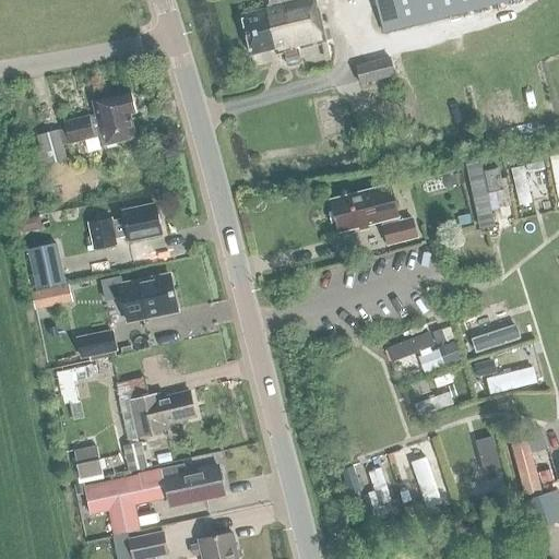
[(260,0),(261,4),(263,4),(264,10),(240,16),(250,56),(274,50),(275,56),(283,54),(286,66),(299,62),(297,50),(325,43),(314,0),(373,0),(382,33),(514,0),(260,0)]
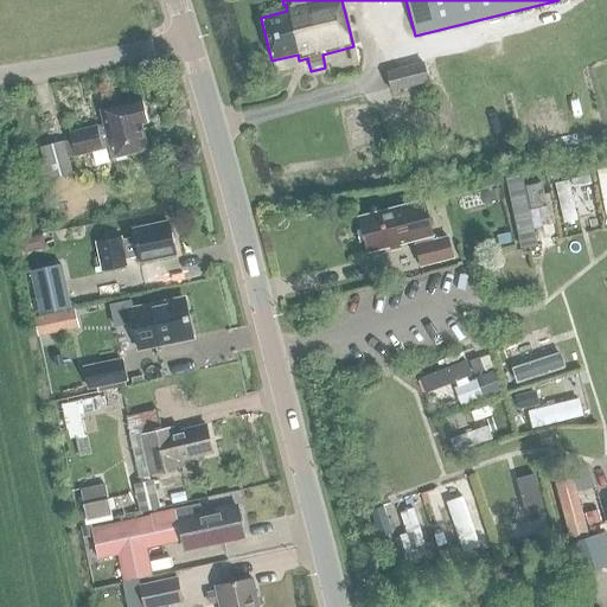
[(385,74),(390,91),(427,83),(422,64),(385,74)]
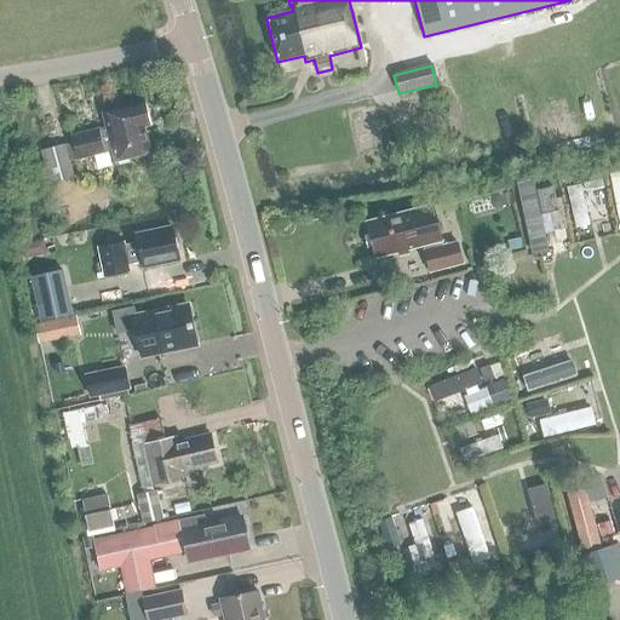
[(143,127),(150,126),(144,103),(102,114),(105,128),(98,130),(70,137),(75,159),(104,151),(102,144),(109,143),(114,161),(149,154),(143,127)]
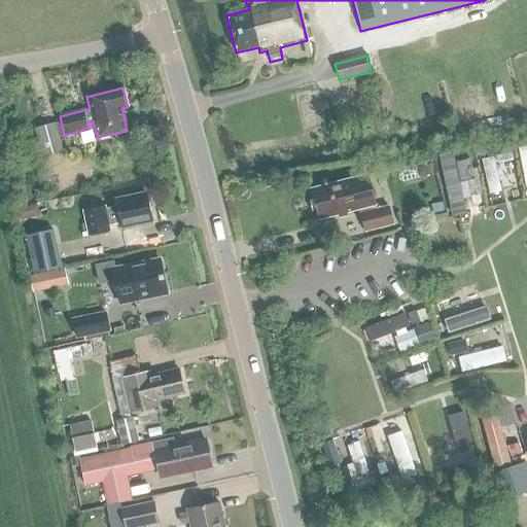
[(34,129),(41,157),(62,152),(58,136),(63,135),(60,121),(34,129)]
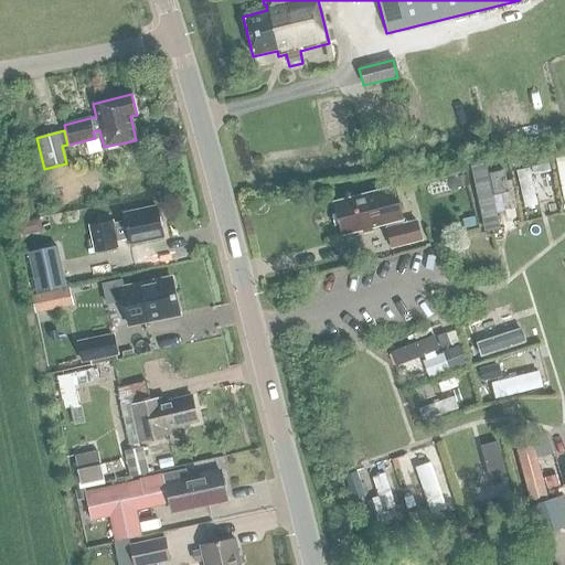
[(513,191),(507,159),(473,167),(487,227),(504,224),(498,194),(513,191)]
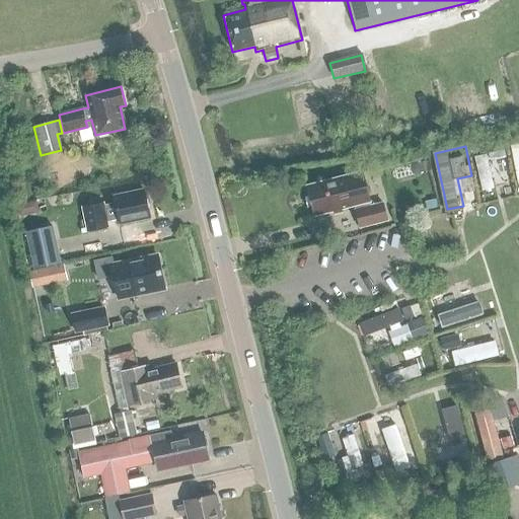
[(502,156),(479,162),(487,192),(499,188),(495,173),(506,171),(502,156)]
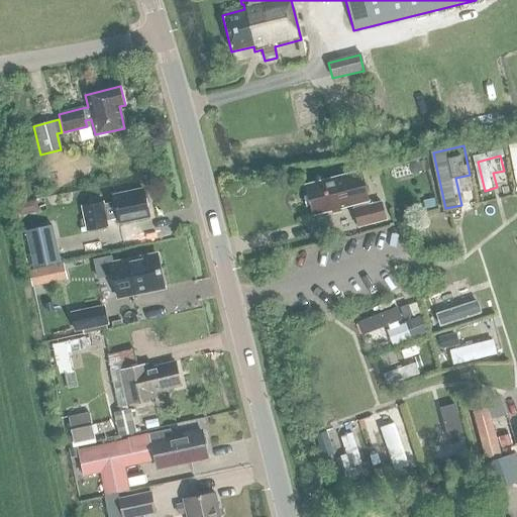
[(414,163),(416,173),(422,172),(420,162),(414,163)]
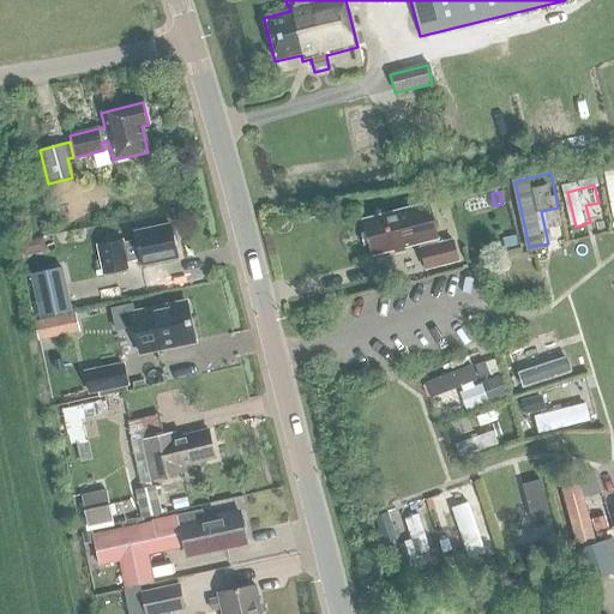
[(419,244),(425,270),(457,262),(452,241),(438,245),(427,204),(362,221),(372,256),(419,244)]
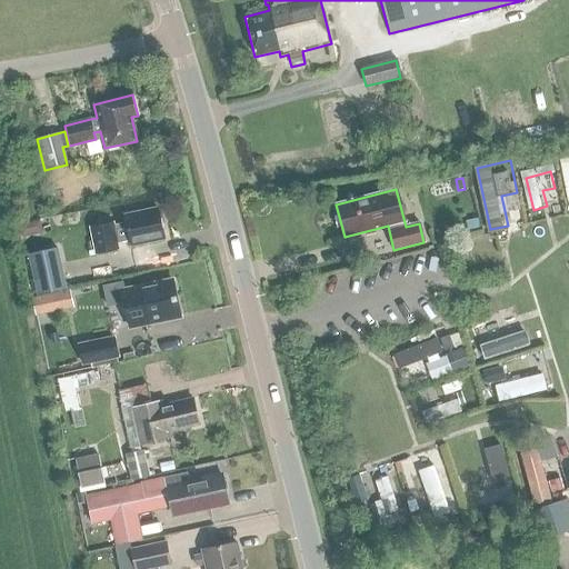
[(158,210),(125,217),(126,223),(112,226),(112,223),(90,228),(96,255),(117,250),(116,243),(129,241),(130,247),(146,243),(146,241),(163,238),(158,210)]
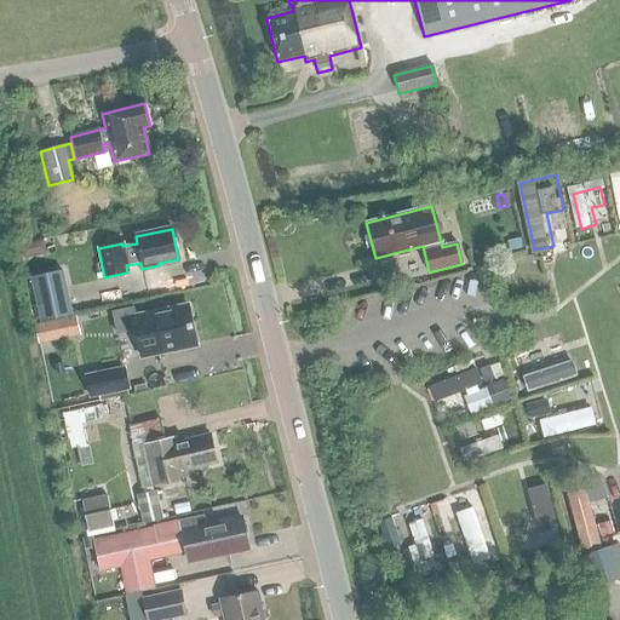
[(509,251),(522,248),(520,239),(506,241),(509,251)]
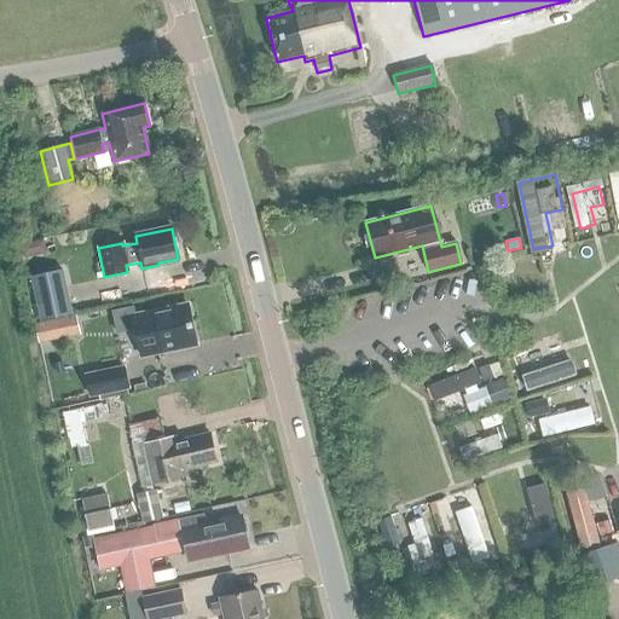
[(501,288),(526,282),(522,266),(497,271),(501,288)]
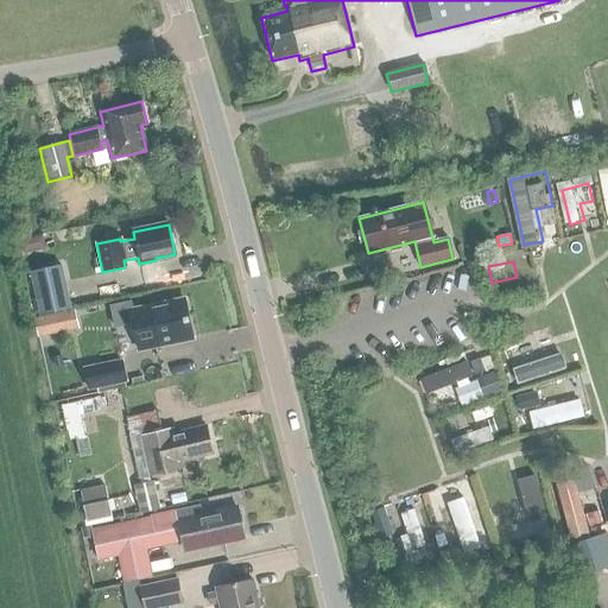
[(70,309),(61,266),(31,273),(39,315),(70,309)]
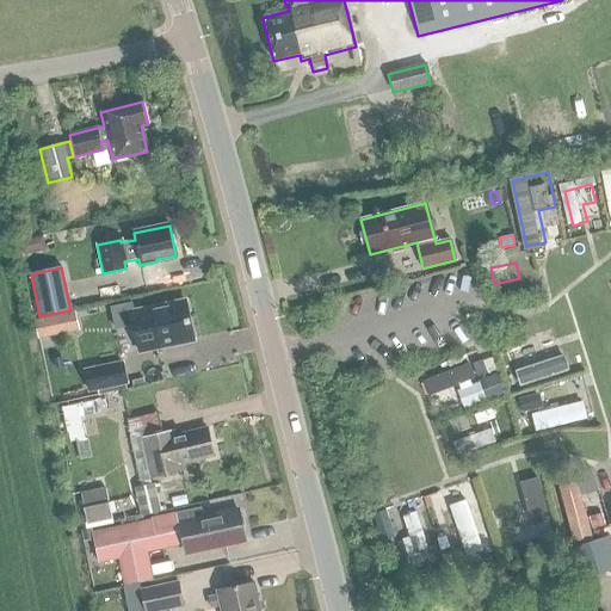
[(115,331),(134,326),(139,351),(193,340),(185,302),(133,314),(130,304),(110,308),(115,331)]
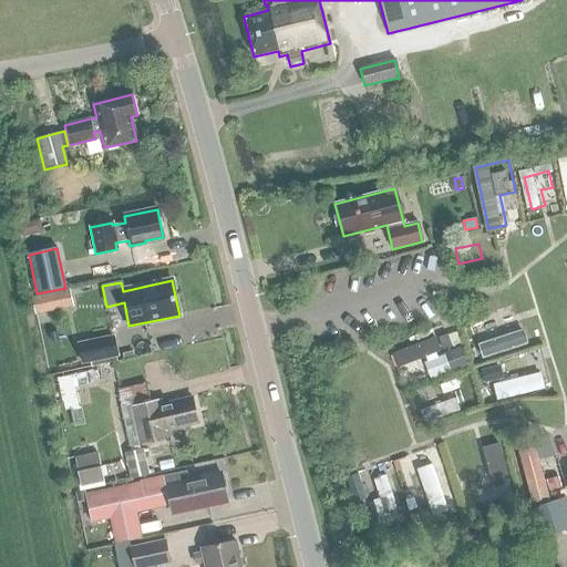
[(502,308),(512,305),(508,294),(498,297),(502,308)]
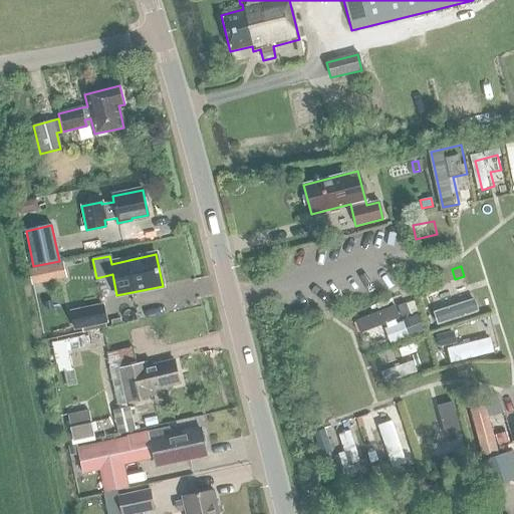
[(474,301),(443,311),(446,323),(478,313),(474,301)]
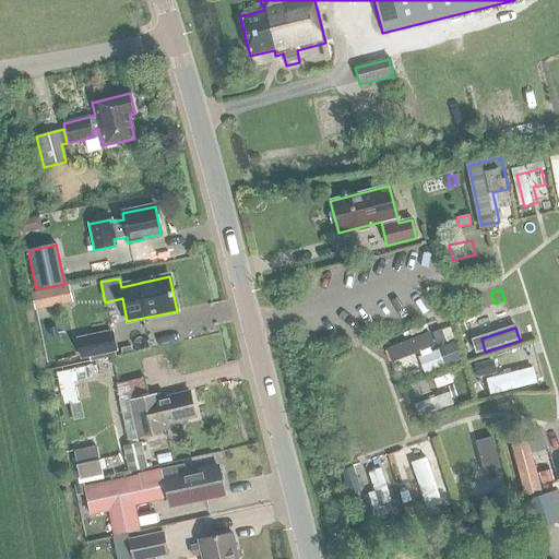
[(444,342),(439,331),(430,334),(436,346),(444,342)]
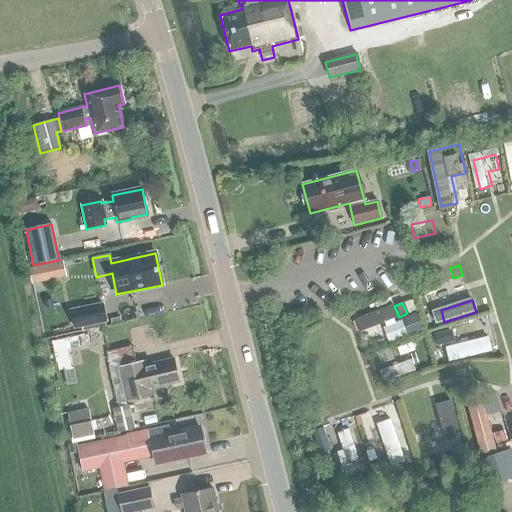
[(71,311),(74,327),(106,321),(102,304),(71,311)]
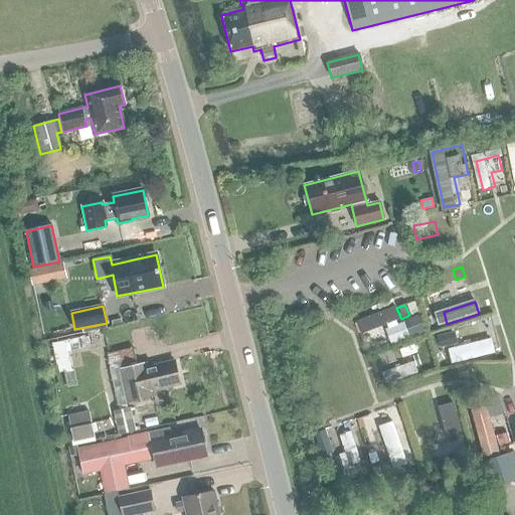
[(403,322),(409,339),(424,333),(418,316),(403,322)]
